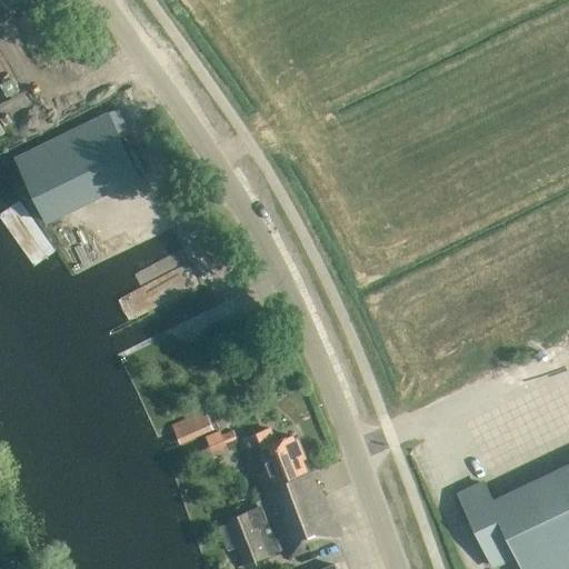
[(15,158),(46,222),(139,176),(119,137),(129,131),(118,108),(15,158)]
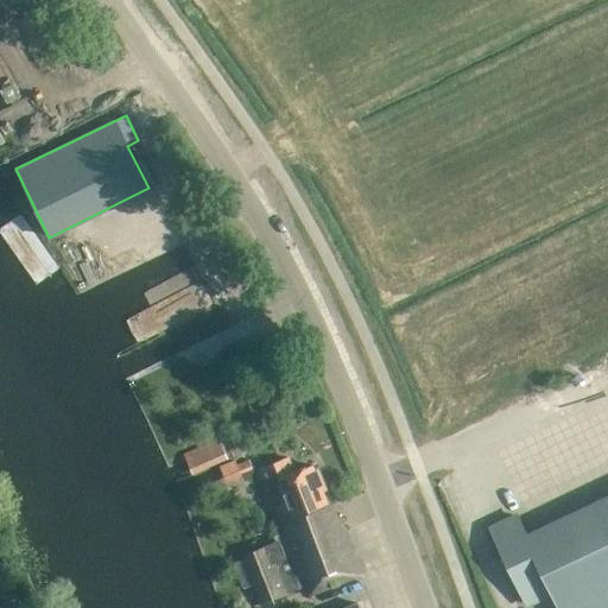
[(539,396),(570,387),(567,375),(537,384),(539,396)]
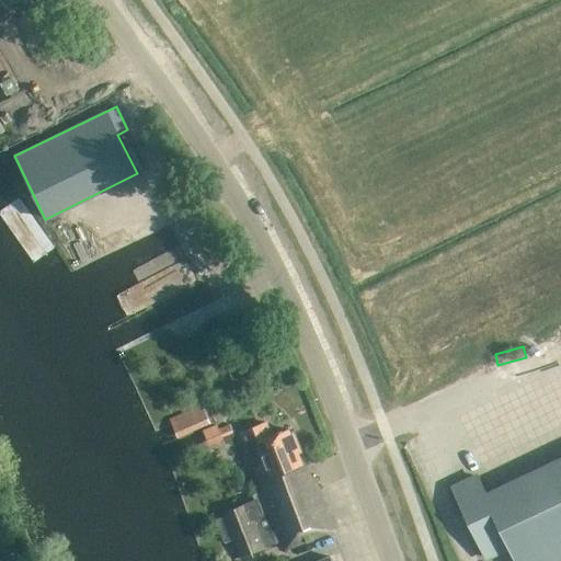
[(248,451),(258,447),(264,464),(253,467),(260,483),(262,490),(306,473),(289,430),(272,436),(266,422),(240,432),(248,451)]
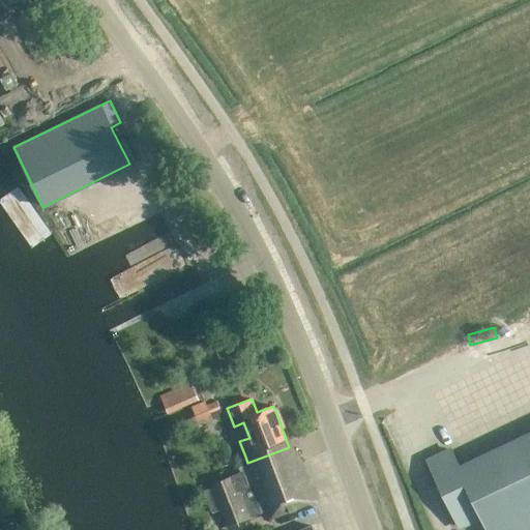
[(450,449),(428,461),(459,527),(480,516),(487,529),(514,529),(529,523),(529,432),(459,466),(450,449)]
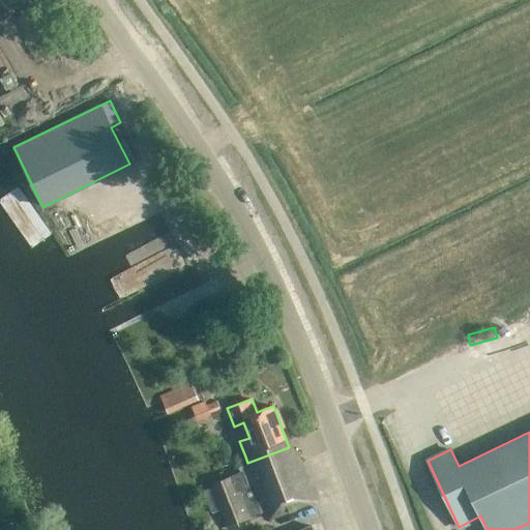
[(291,453),(289,447),(247,463),(249,468),(210,482),(227,524),(265,509),(268,518),(315,500),(296,451),(291,453)]
